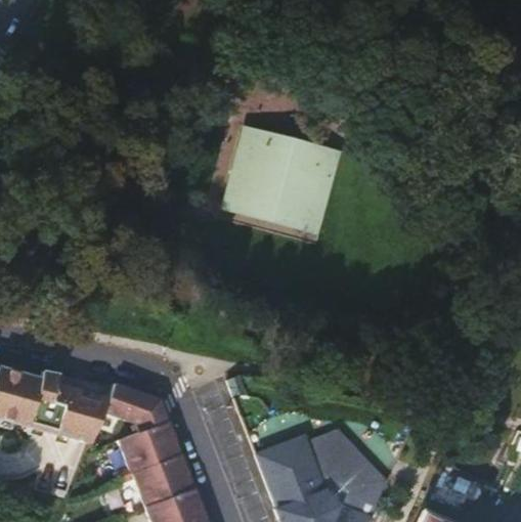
[(248,132),(230,199),(322,222),(340,156),(248,132)]
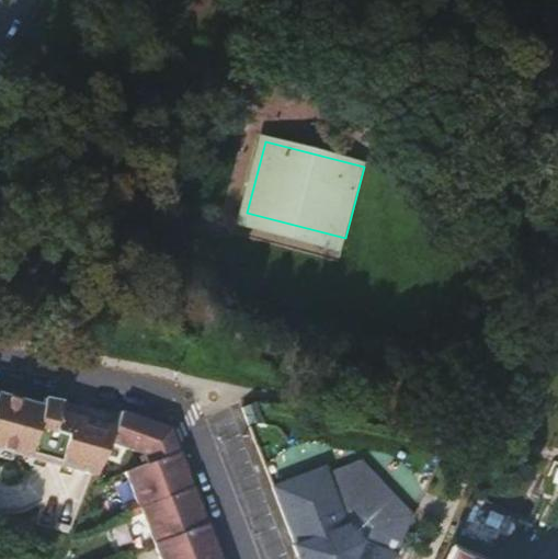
[(0,442),(101,470),(112,442),(118,422),(60,406),(64,396),(46,392),(44,401),(0,388),(0,442)]
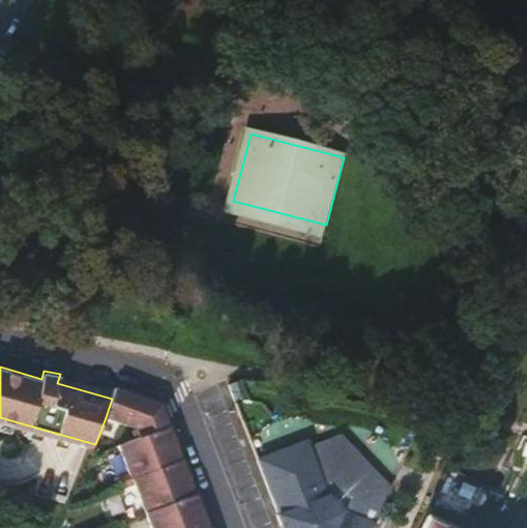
[(231,386),(237,403),(250,398),(243,381),(231,386)]
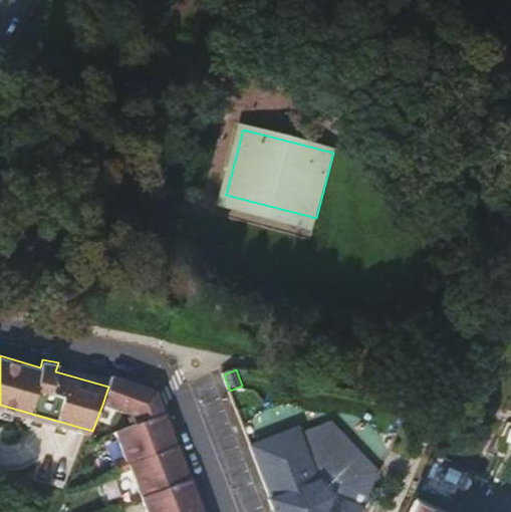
[(108,387),(102,405),(136,417),(138,425),(165,415),(158,394),(131,385),(112,377),(108,387)]
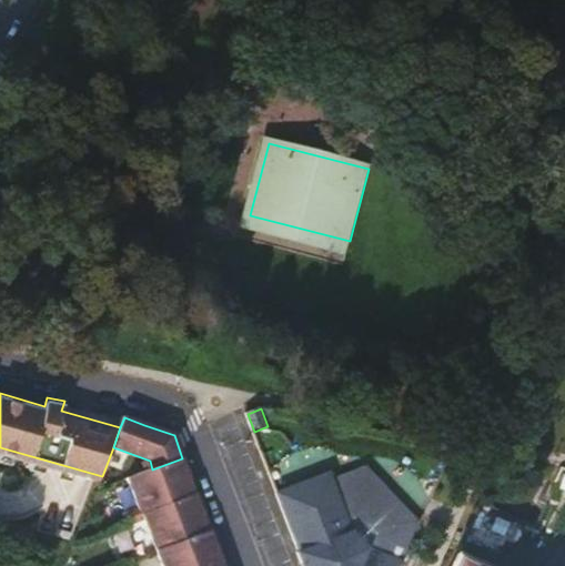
[(129,478),(140,507),(143,514),(144,514),(197,494),(189,475),(182,458),(152,470),(129,478)]
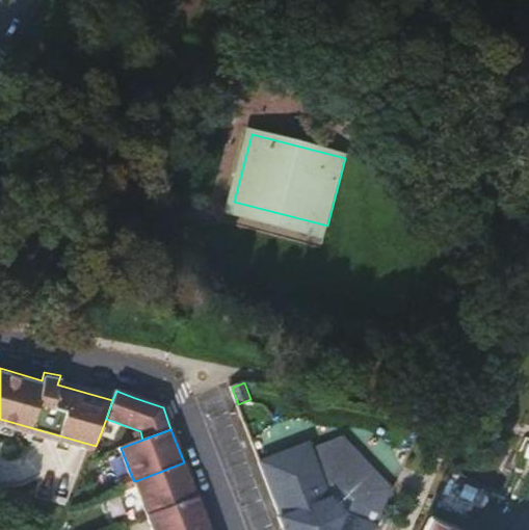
[(285,449),(260,458),(282,513),(280,514),(285,529),(375,529),(377,525),(366,520),(371,507),(380,511),(391,485),(346,435),(296,455),(285,449)]
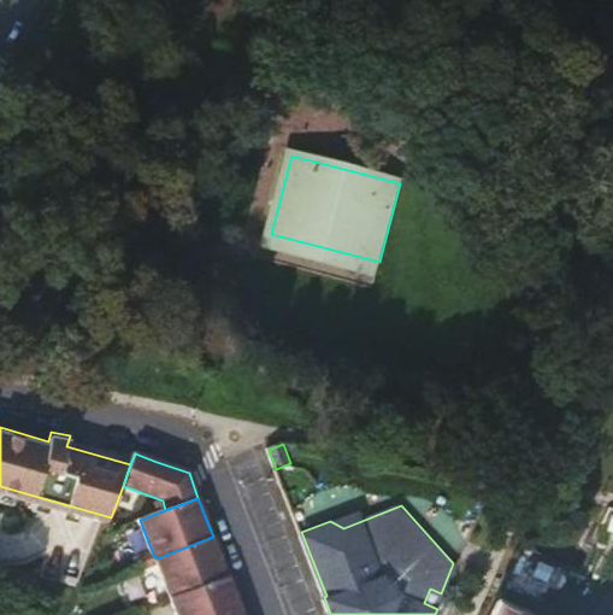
[(612,509),(585,574),(528,546),(496,614),(612,614),(612,509)]
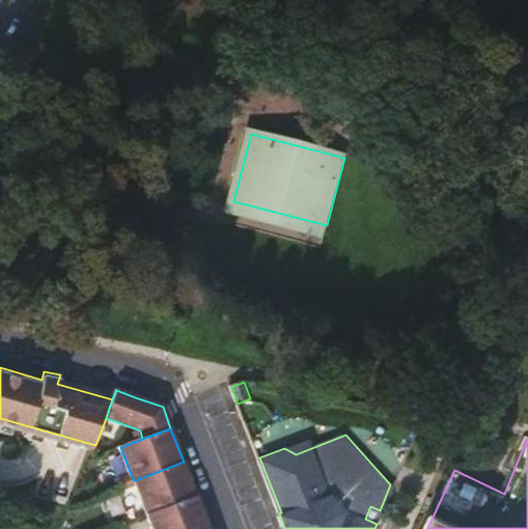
[(190,478),(184,462),(135,480),(137,485),(148,514),(196,495),(190,478)]
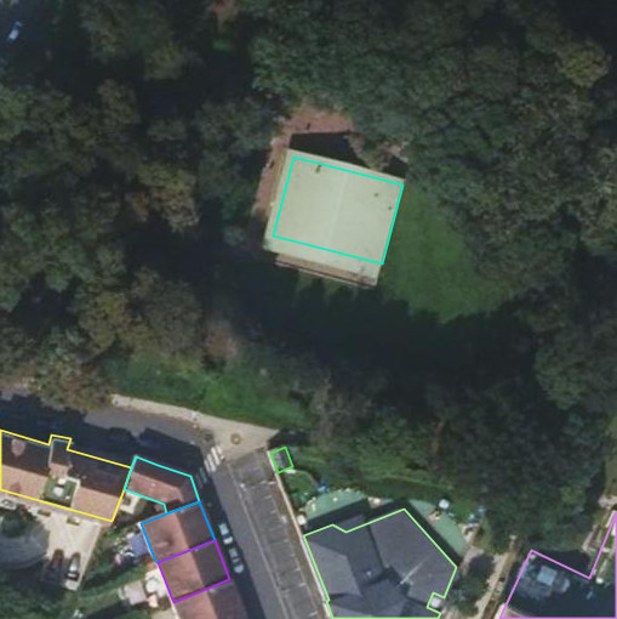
[(144,567),(156,562),(153,555),(141,560),(144,567)]
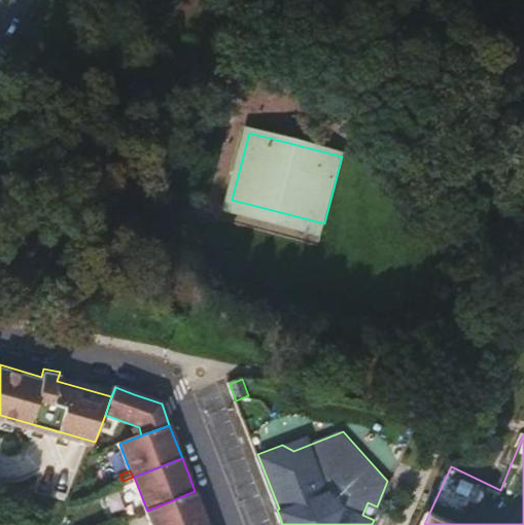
[(133,477),(123,481),(125,487),(136,482),(134,477),(133,477)]
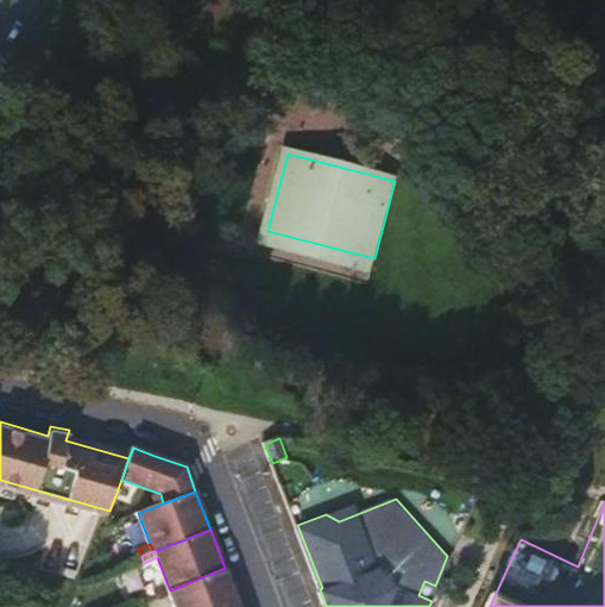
[(170,590),(175,606),(240,606),(231,583),(225,568),(170,590)]
